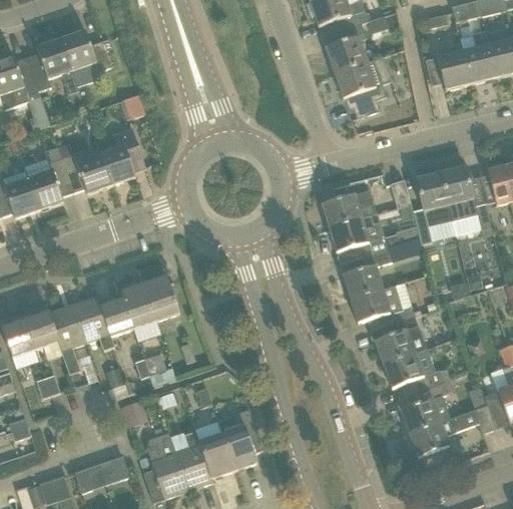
[(329,23),(332,34),(362,24),(362,23),(370,20),(362,0),(359,0),(347,4),(345,0),(313,0),(310,1),(319,26),(329,23)]
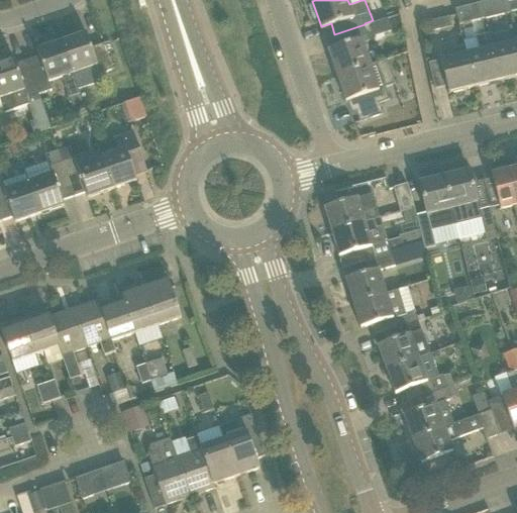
[(485,15),(481,0),(455,6),(459,22),(485,15)]
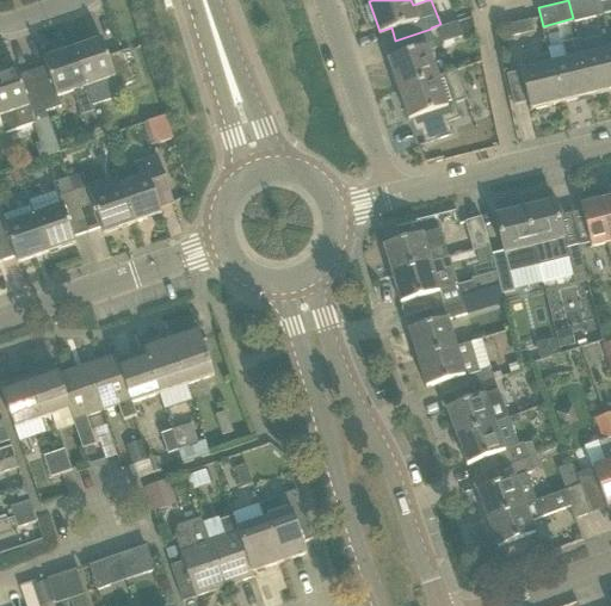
[(568,0),(573,18),(603,11),(600,0),(568,0)]
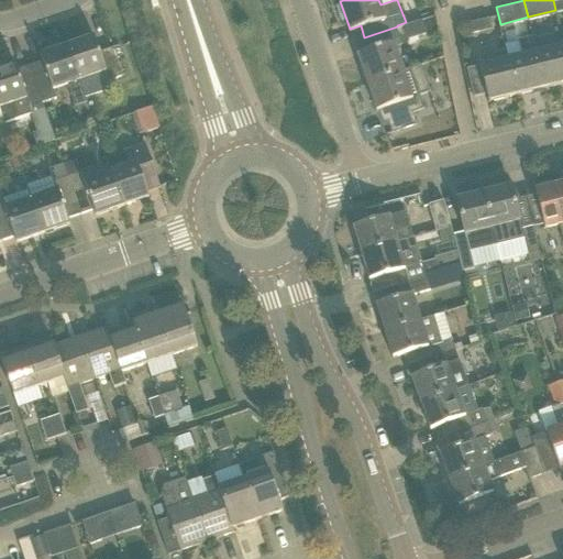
[(553,0),(555,10),(562,8),(562,0),(553,0)]
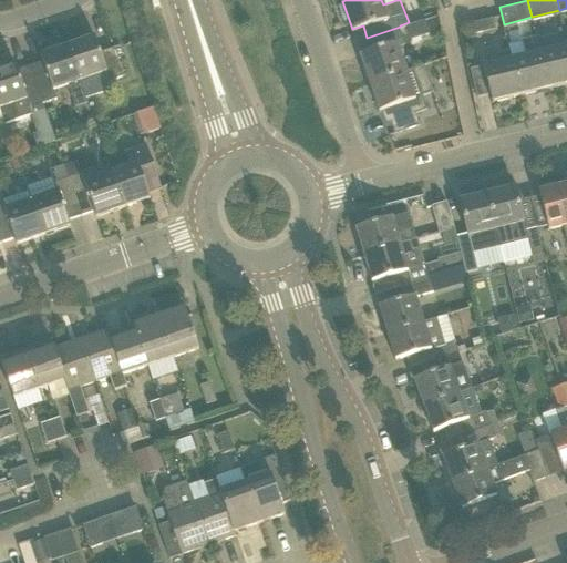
[(492,16),(488,17),(473,20),(475,31),(495,27),(492,16)]
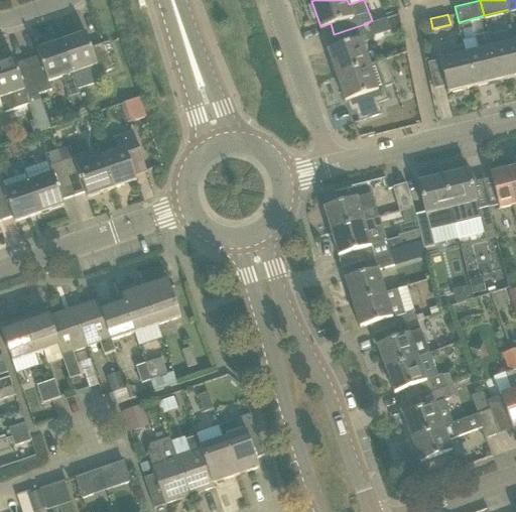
[(371,21),(370,21),(374,33),(391,28),(387,15),(371,21)]
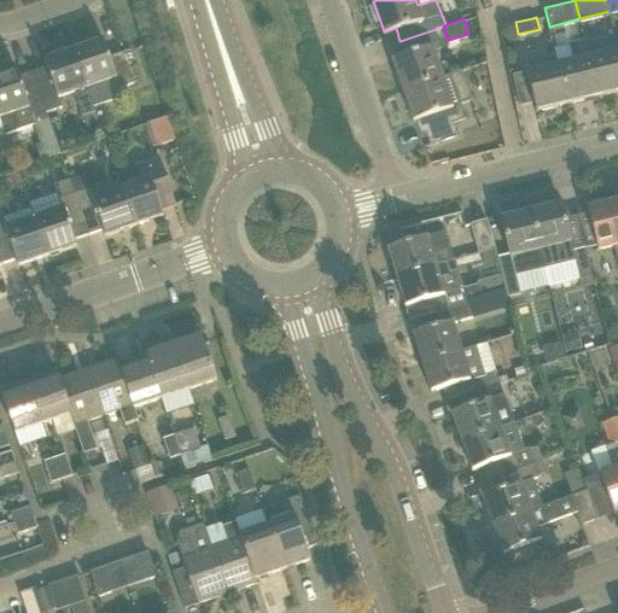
[(392,57),(403,88),(443,75),(433,47),(441,45),(436,29),(400,41),(404,53),(392,57)]
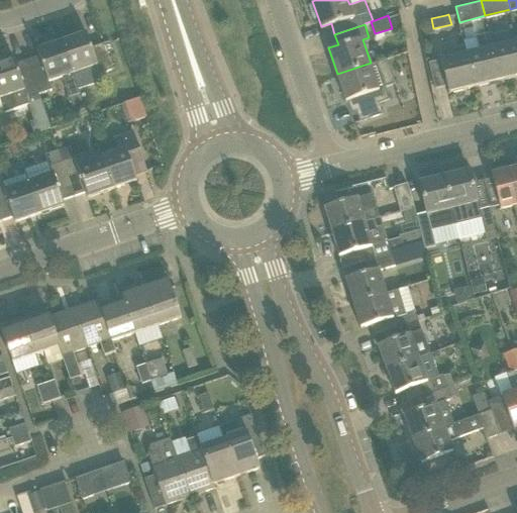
[(100,71),(112,67),(103,40),(91,44),(87,31),(62,39),(79,91),(80,91),(79,86),(102,78),(100,71)]
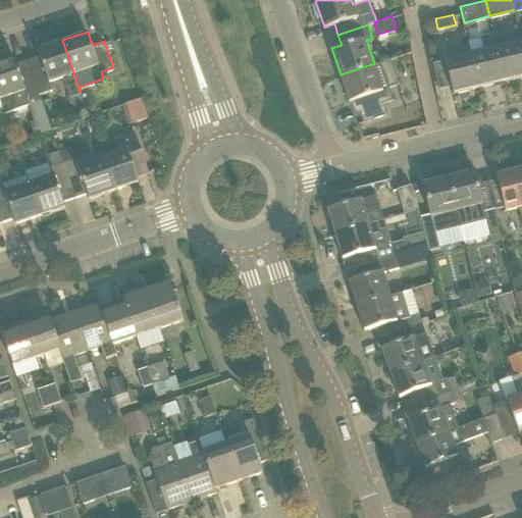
[(479,85),(505,79),(497,45),(493,32),(480,35),(483,48),(471,51),(479,85)]
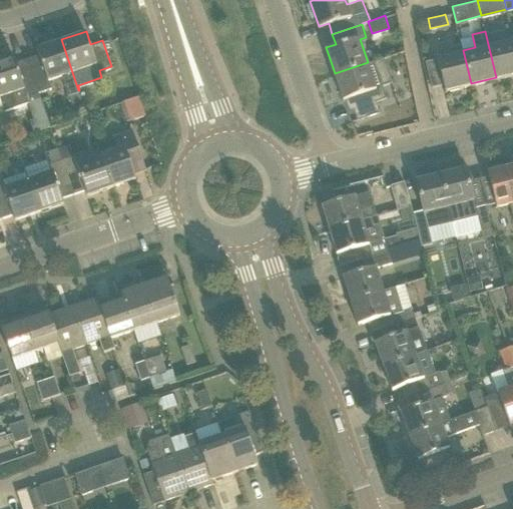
[(512,38),(488,44),(496,77),(512,72),(512,38)]
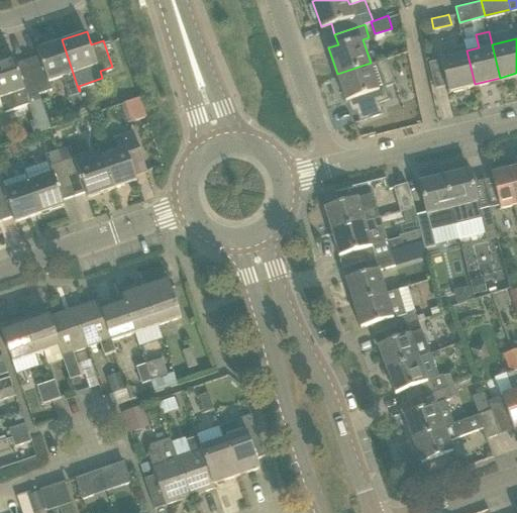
[(39,54),(27,58),(40,97),(39,92),(52,88),(48,79),(63,75),(70,95),(79,91),(62,39),(37,47),(39,54)]
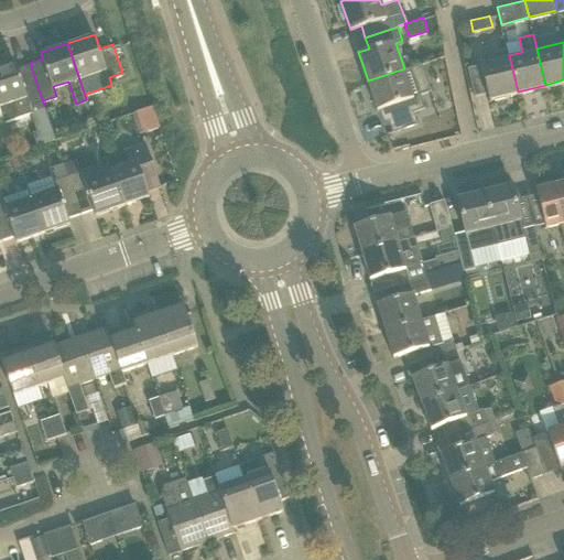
[(518,92),(509,55),(506,45),(479,52),(483,62),(468,66),(475,94),(487,90),(489,99),(491,99),(491,98),(518,92)]
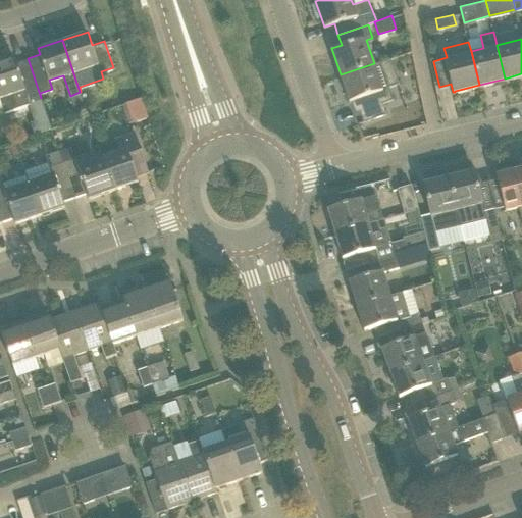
[(14,56),(0,60),(0,96),(0,97),(5,110),(41,98),(28,58),(16,61),(14,56)]
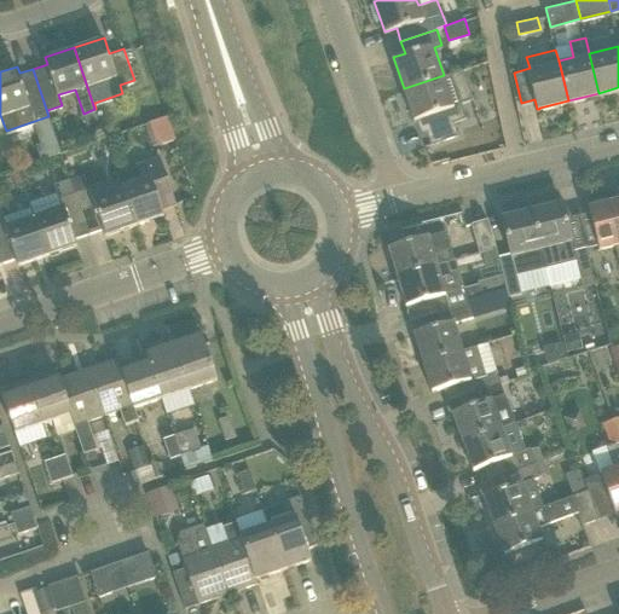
[(444,76),(444,75),(404,88),(415,120),(421,117),(426,132),(432,129),(435,142),(458,134),(453,122),(467,117),(461,102),(473,98),(463,69),(444,76)]
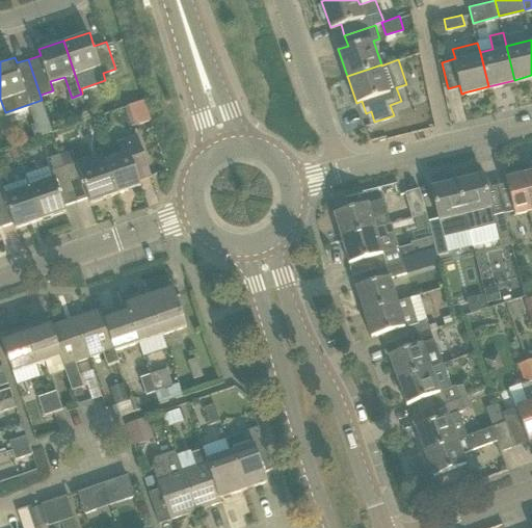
[(422,63),(408,63),(408,116),(420,115),(419,79),(422,79),(422,63)]
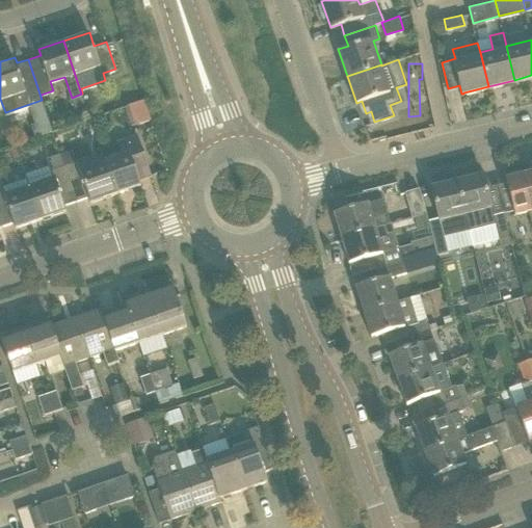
[(134,122),(151,116),(145,97),(129,102),(134,122)]
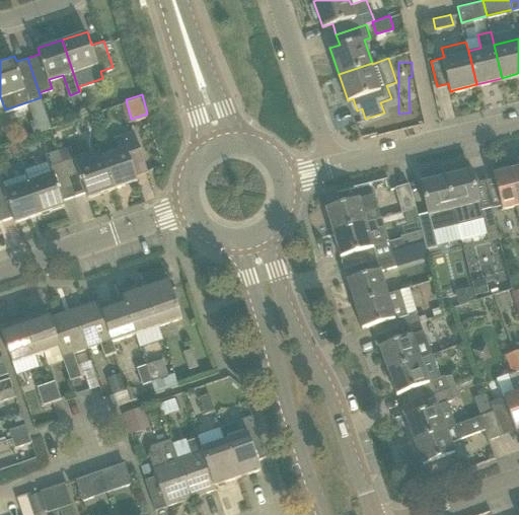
[(135,130),(121,135),(115,137),(120,150),(101,156),(113,188),(138,178),(136,173),(147,169),(135,130)]
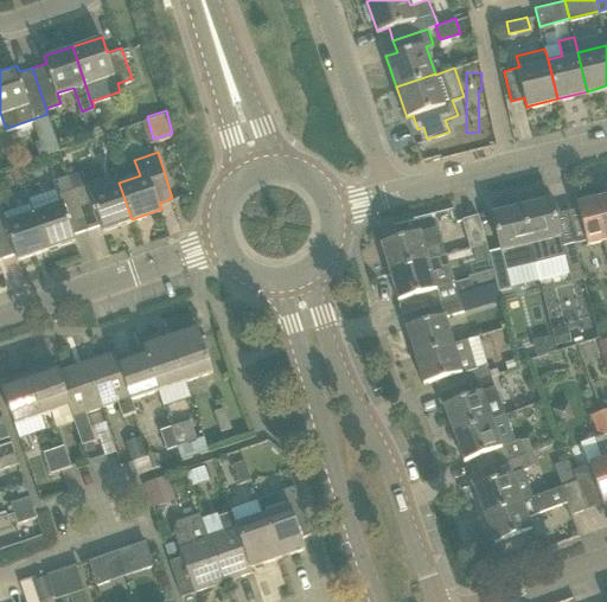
[(52,178),(61,202),(32,211),(45,249),(76,238),(70,222),(83,218),(72,187),(69,173),(52,178)]
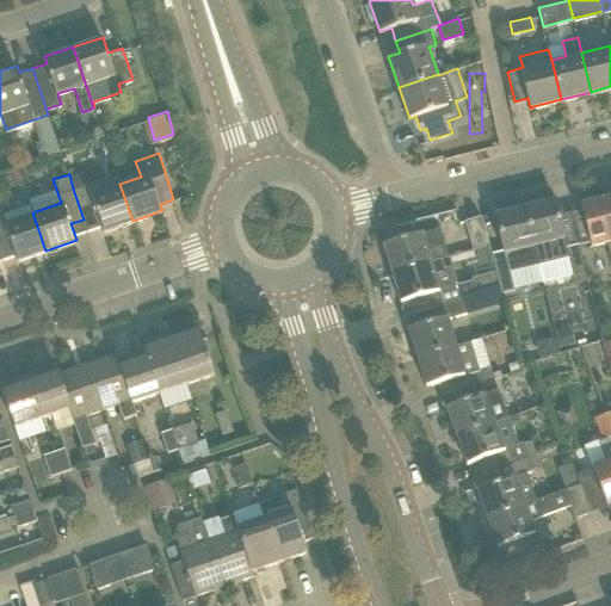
[(133,221),(119,184),(92,192),(88,183),(73,189),(84,220),(98,215),(104,230),(133,221)]
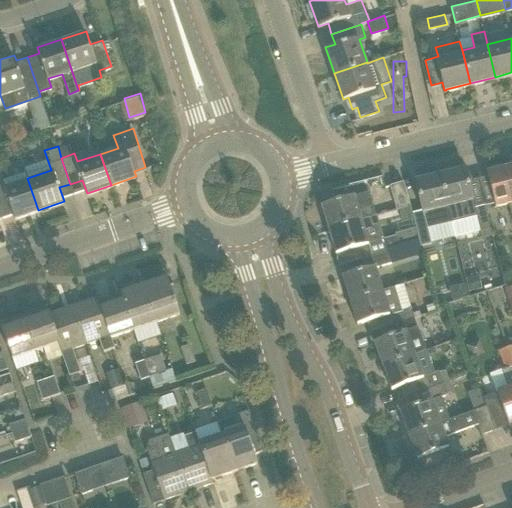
[(496,205),(509,202),(511,214),(511,164),(511,163),(487,170),(496,205)]
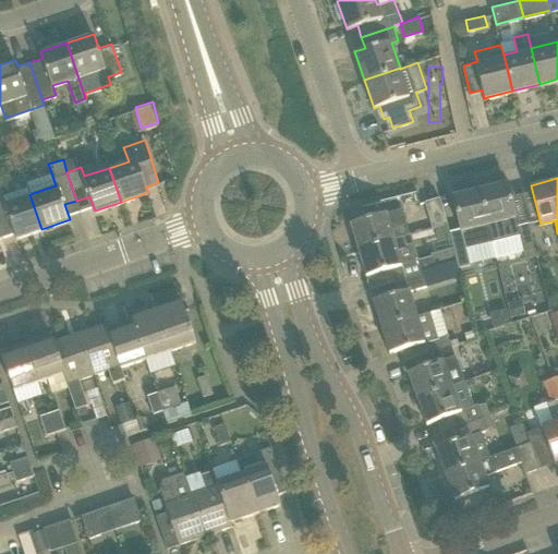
[(518,224),(507,181),(480,188),(493,240),(520,232),(523,249),(534,245),(529,221),(518,224)]
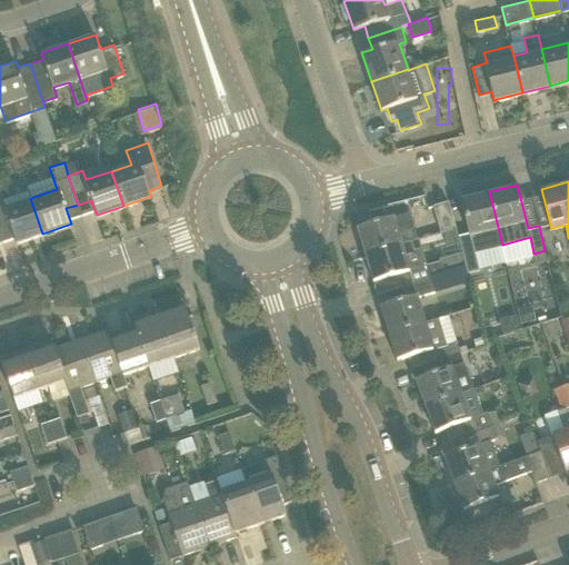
[(0,239),(0,240),(15,236),(17,241),(42,234),(30,198),(27,189),(2,198),(0,192),(0,239)]
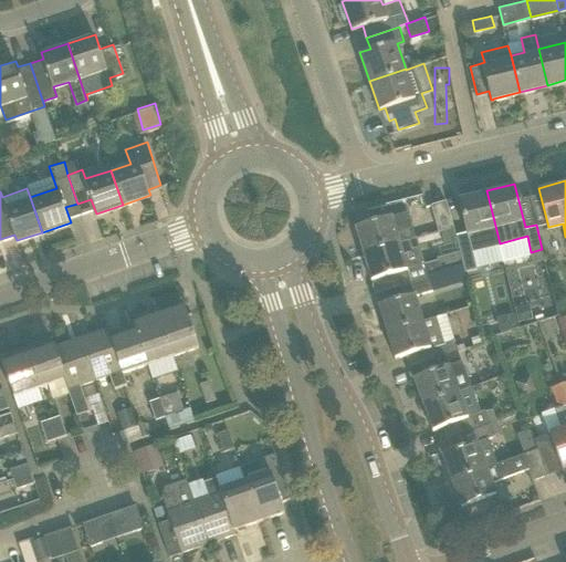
[(472,250),(500,243),(486,190),(459,197),(467,229),(456,232),(457,238),(460,249),(461,256),(462,262),(464,270),(475,268),(472,250)]
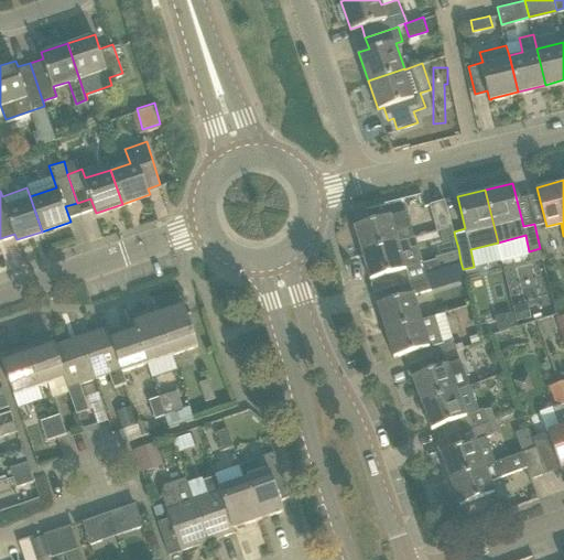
[(452,224),(444,197),(430,202),(436,228),(440,227),(452,224)]
